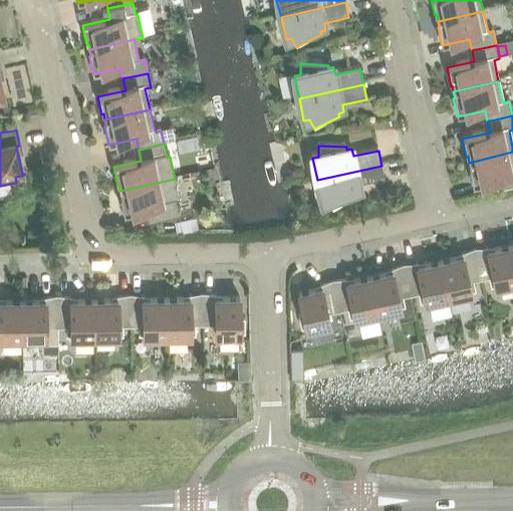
[(512,152),(469,163),(470,169),(469,169),(473,187),(500,181),(503,192),(512,189),(512,152)]
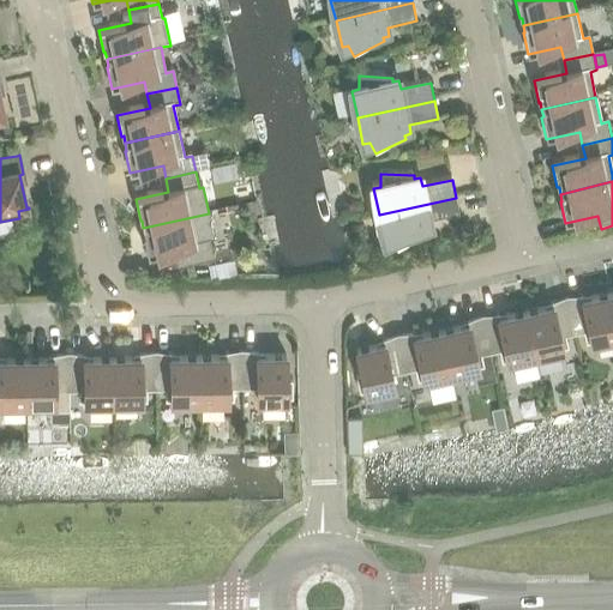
[(398,252),(427,236),(426,233),(432,231),(431,222),(460,216),(456,198),(379,215),(384,241),(391,240),(398,252)]
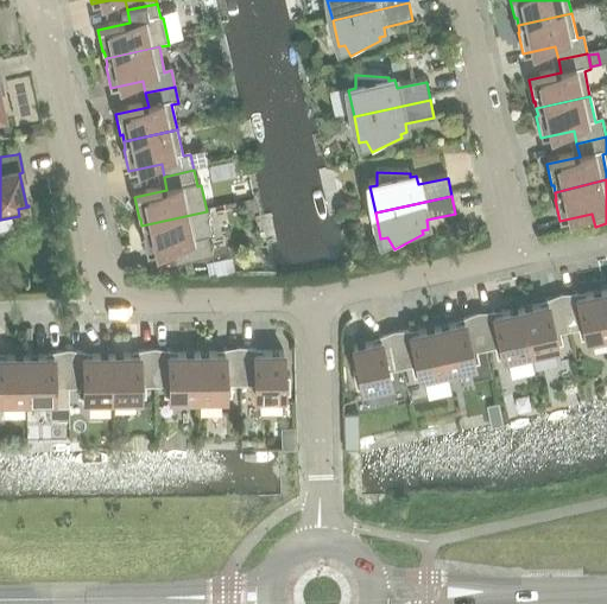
[(207,211),(141,226),(144,233),(143,233),(146,254),(179,247),(183,265),(213,259),(208,237),(212,237),(207,211)]
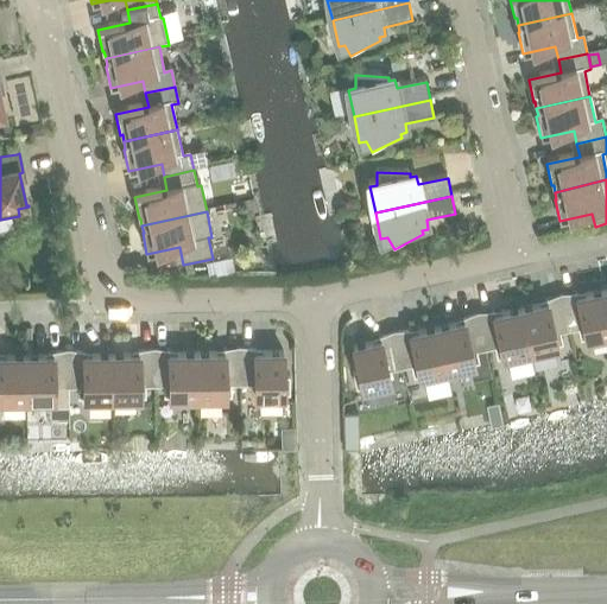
[(579,297),(562,300),(570,334),(579,331),(581,343),(587,342),(587,344),(592,343),(593,349),(606,344),(606,300),(605,293),(579,299),(579,297)]
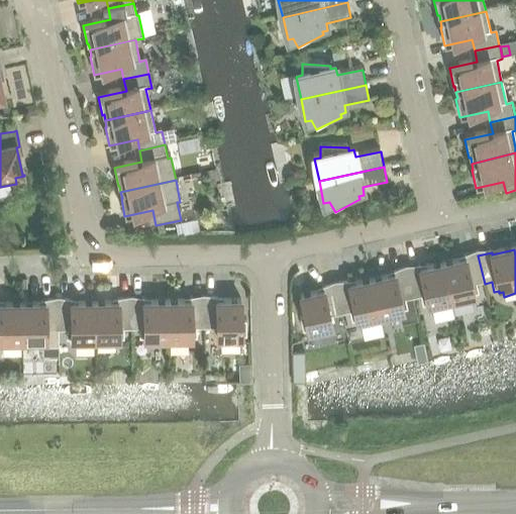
[(465,261),(443,266),(452,308),(473,304),(472,299),(475,298),(475,296),(479,295),(477,286),(485,284),(478,255),(465,259),(465,261)]
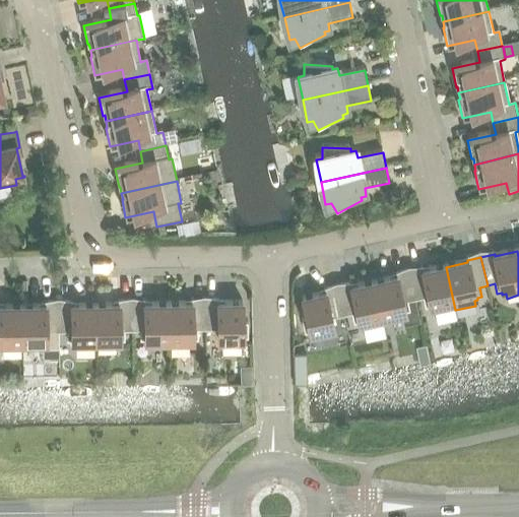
[(423,269),(409,272),(415,301),(416,301),(424,300),(426,309),(431,308),(431,310),(434,310),(435,314),(455,310),(446,267),(424,272),(423,269)]
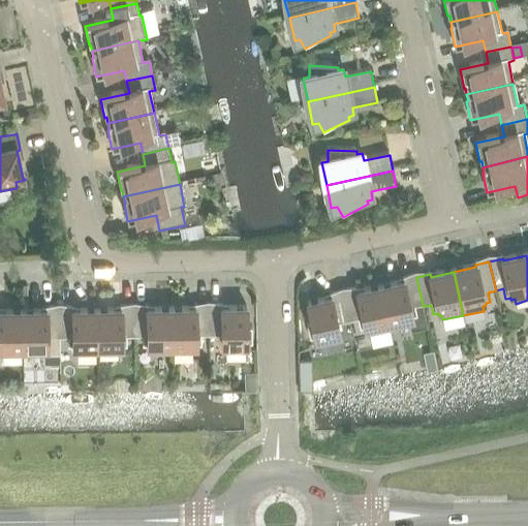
[(403,283),(380,287),(391,332),(410,328),(411,334),(429,330),(424,306),(423,306),(416,277),(403,280),(403,283)]
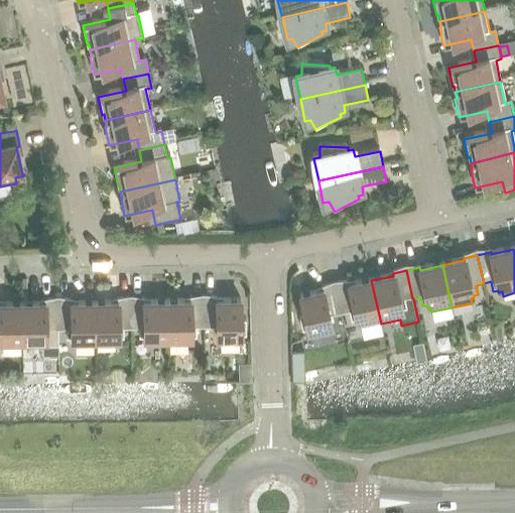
[(349,283),(336,286),(342,314),(350,312),(352,323),(356,322),(357,324),(360,323),(361,328),(381,324),(371,280),(350,285),(349,283)]
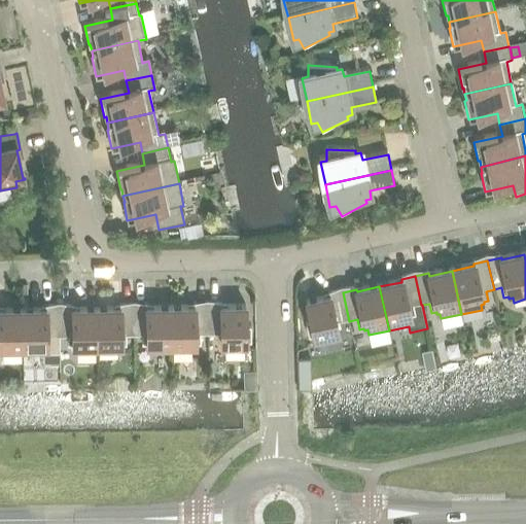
[(314,339),(315,342),(316,347),(337,342),(336,337),(339,337),(337,324),(349,321),(343,292),(328,295),(329,298),(306,303),(311,323),(306,324),(309,340),(314,339)]
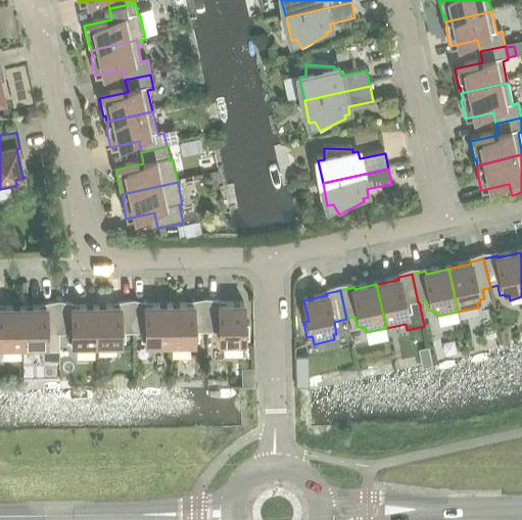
[(192,306),(170,306),(171,351),(191,350),(191,345),(194,345),(194,343),(199,343),(199,333),(207,333),(206,303),(192,303),(192,306)]
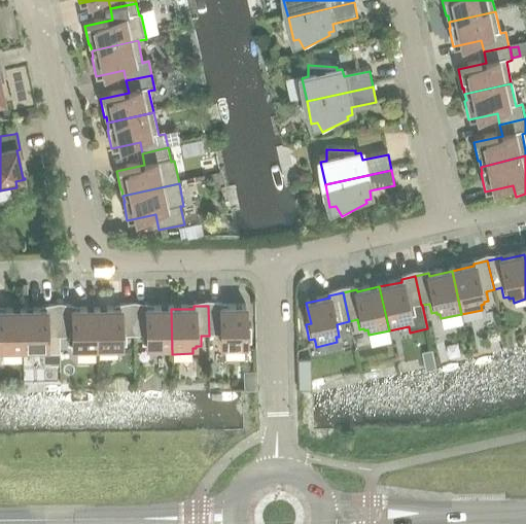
[(246,328),(246,308),(222,308),(222,306),(208,306),(209,336),(221,336),(221,348),(225,348),(225,353),(247,352),(247,344),(251,344),(251,328),(246,328)]
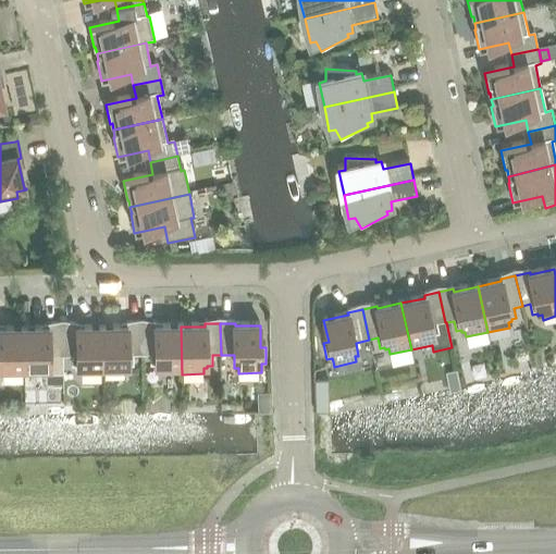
[(126,328),(102,328),(103,376),(125,374),(125,370),(128,370),(128,367),(134,367),(134,356),(143,356),(141,324),(126,325),(126,328)]
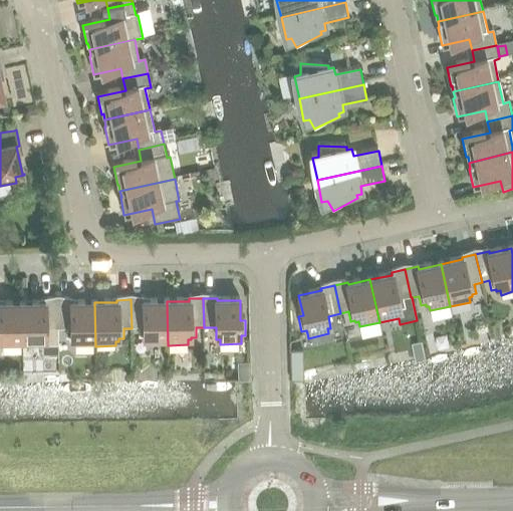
[(145,299),(131,299),(132,328),(139,328),(140,338),(144,338),(144,340),(148,340),(148,345),(168,345),(167,301),(145,301),(145,299)]
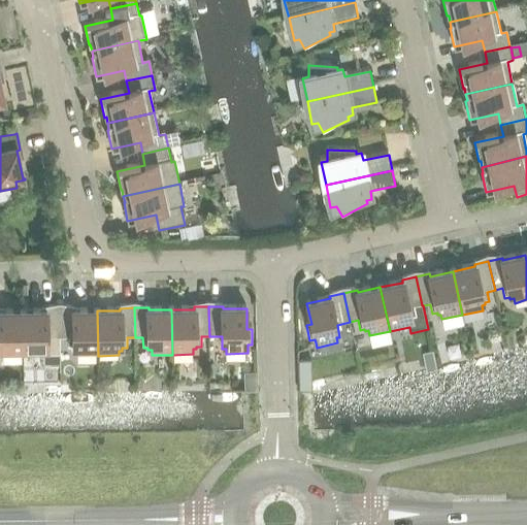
[(45,312),(23,312),(24,357),(44,357),(44,352),(47,352),(47,349),(53,349),(53,338),(61,338),(60,308),(45,309),(45,312)]
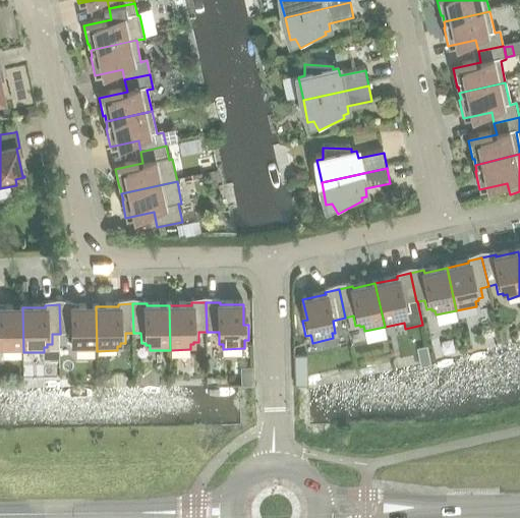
[(73,304),(59,304),(60,334),(67,334),(68,344),(72,344),(72,346),(76,346),(76,351),(97,351),(96,306),(73,306),(73,304)]
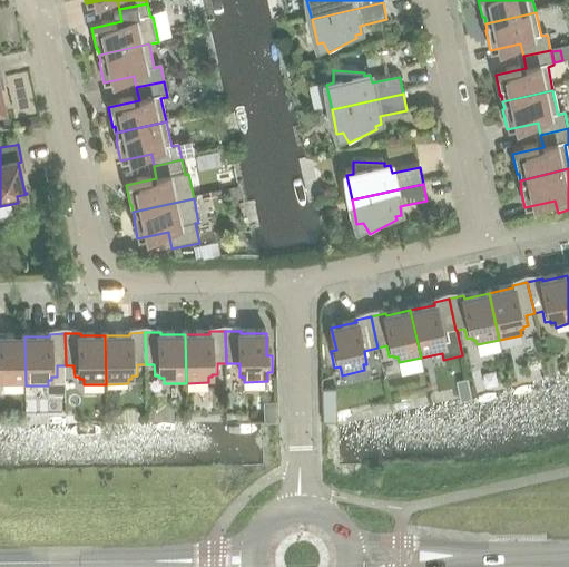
[(0,336),(0,380),(3,380),(3,385),(26,385),(25,336),(0,338),(0,336)]
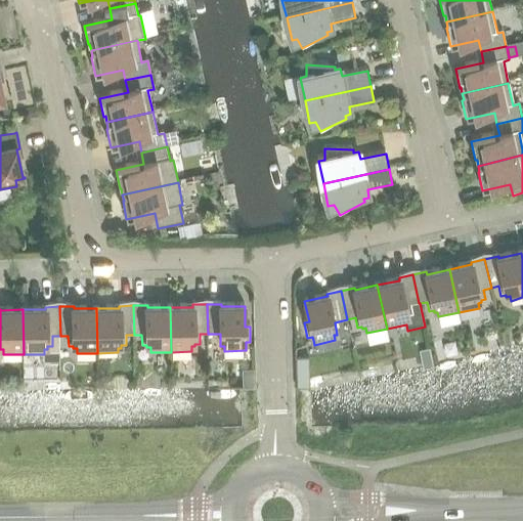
[(254,373),(243,373),(243,390),(255,390),(254,373)]
